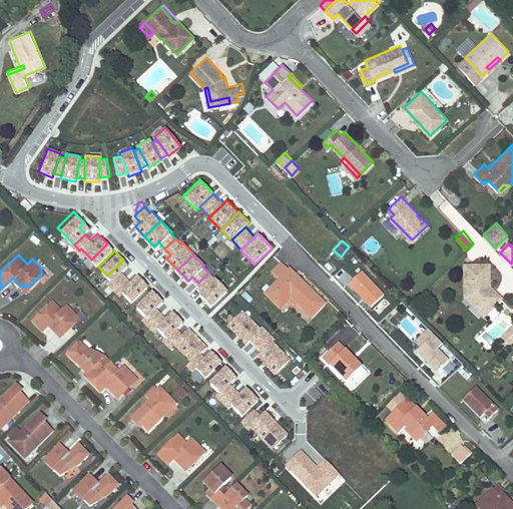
[(486,263),(464,263),(464,283),(473,283),(473,291),(476,293),(469,300),(484,315),(499,299),(486,286),(486,263)]
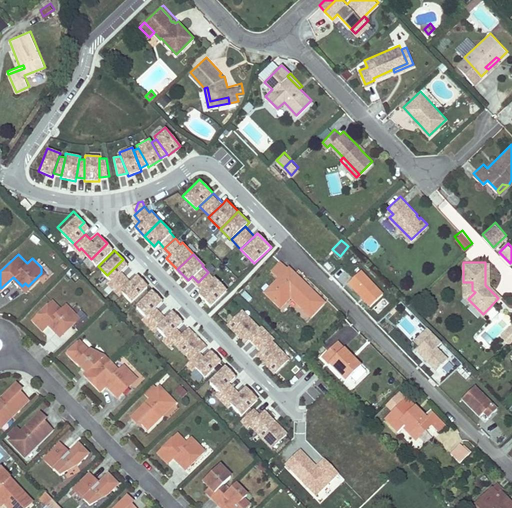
[(489,262),(485,262),(485,285),(498,298),(501,295),(489,284),(489,262)]
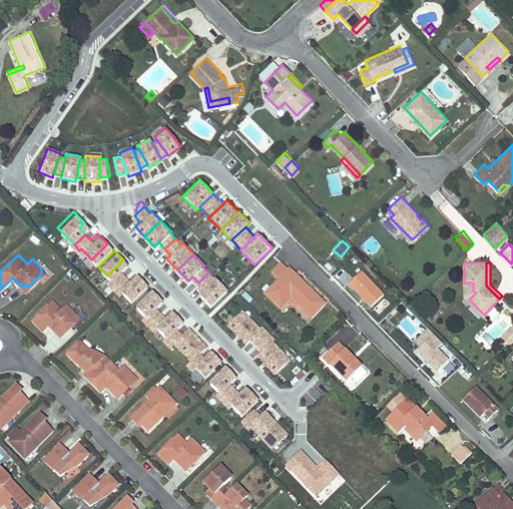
[(122,273),(116,267),(107,276),(104,278),(110,284),(122,273)]
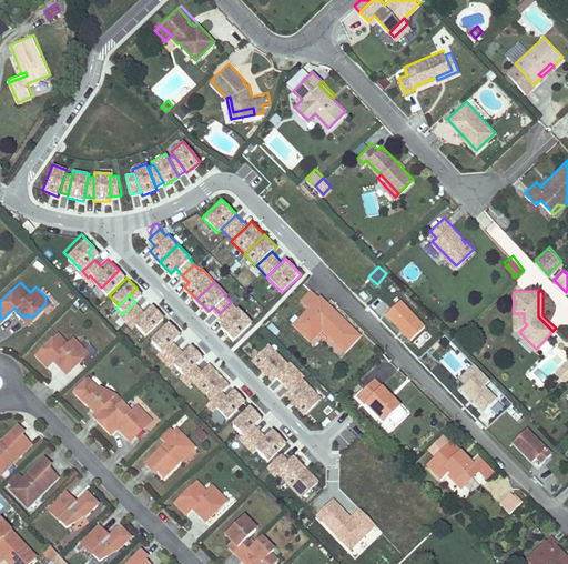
[(359,333),(326,301),(321,295),(305,311),(301,316),(294,322),(311,339),(323,326),(345,349),(359,333)]
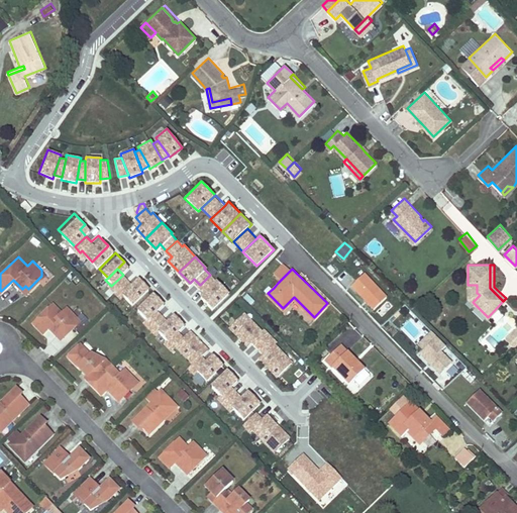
[(387,295),(365,271),(351,283),(374,306),(387,295)]
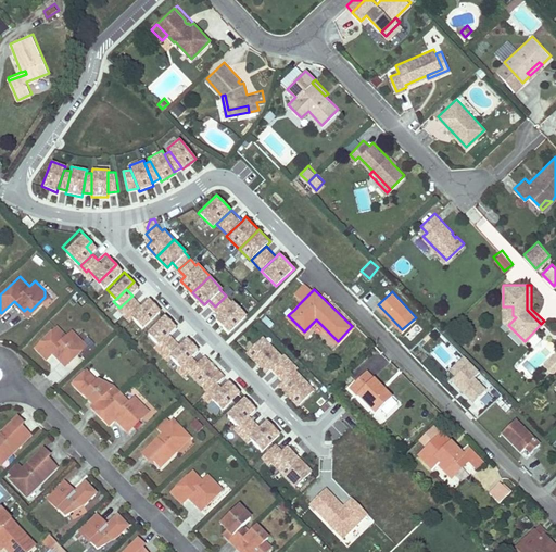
[(156,305),(147,295),(139,302),(128,312),(139,322),(156,305)]
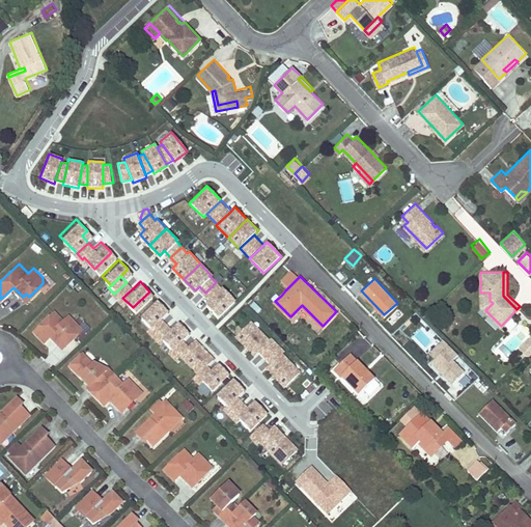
[(122,298),(133,288),(127,282),(114,294),(120,300),(122,298)]
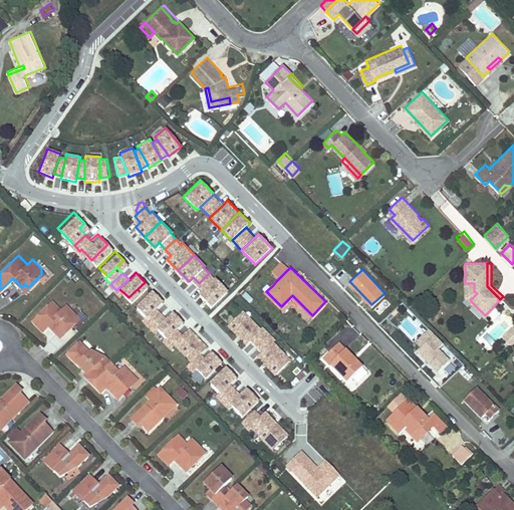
[(200,293),(211,305),(227,289),(216,278),(215,279),(209,273),(199,283),(205,289),(200,293)]
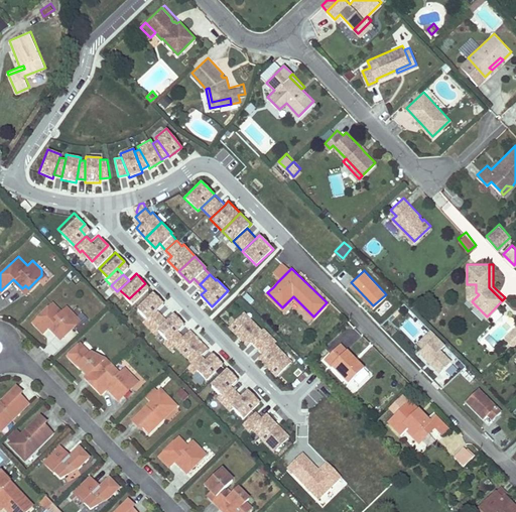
[(476,284),(467,284),(468,297),(472,301),(479,294),(476,292),(476,284)]
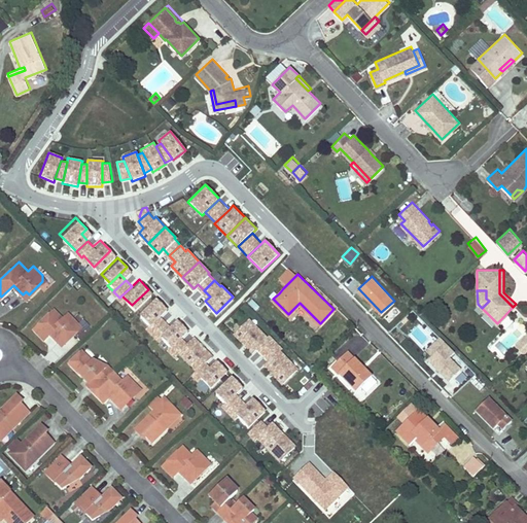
[(164,305),(153,295),(137,311),(147,321),(156,312),(164,305)]
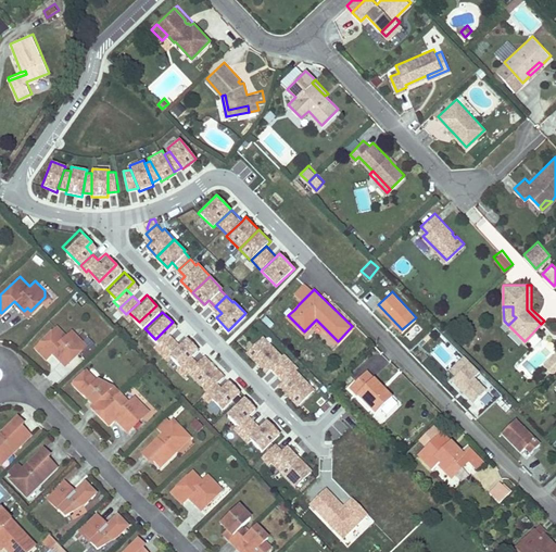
[(58,324),(36,345),(47,356),(53,350),(62,359),(65,356),(68,360),(83,346),(83,339),(75,331),(70,331),(66,334),(58,324)]
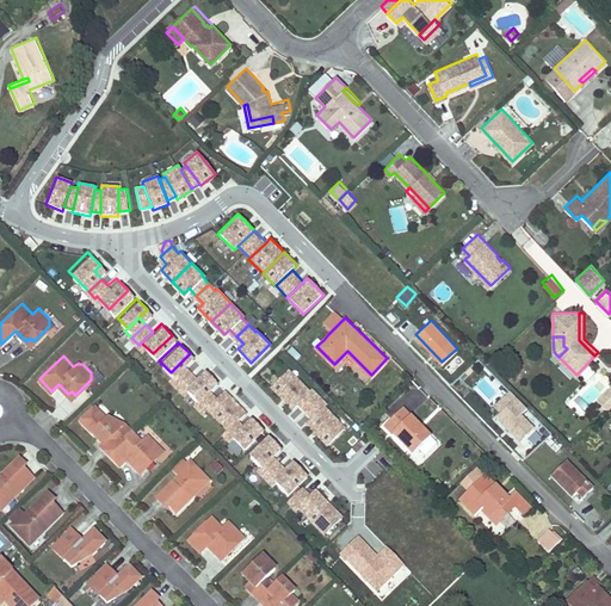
[(167,375),(174,382),(189,369),(181,362),(171,372),(167,375)]
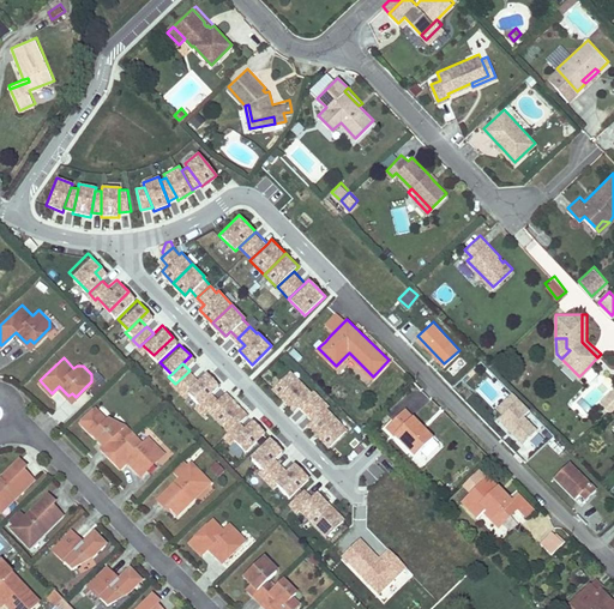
[(289,368),(272,385),(294,406),(299,402),(311,390),(289,368)]
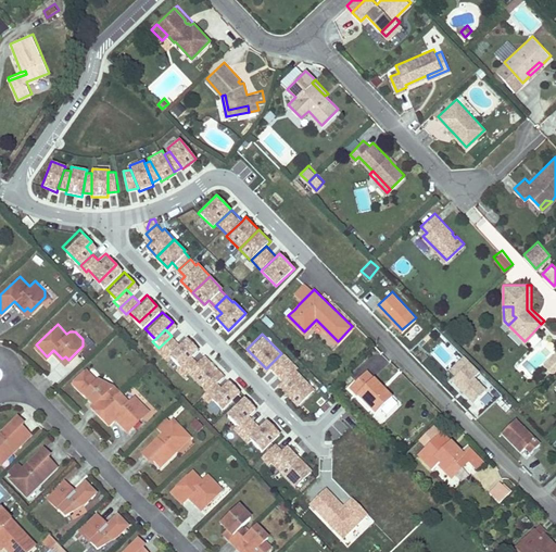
[(194,346),(185,335),(177,342),(167,352),(177,362),(188,352),(194,346)]
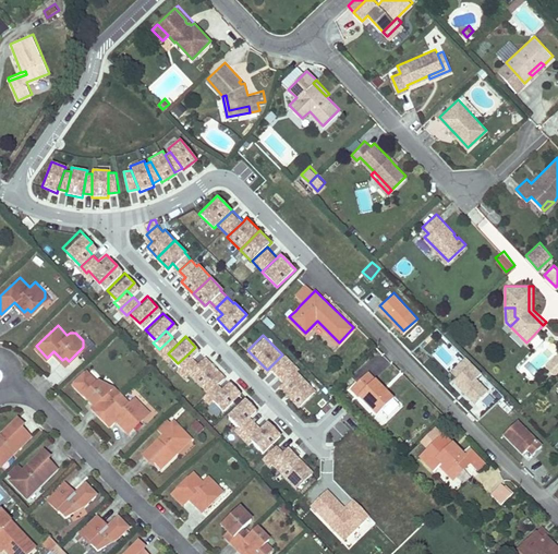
[(172,337),(159,349),(166,356),(168,353),(178,344),(172,337)]
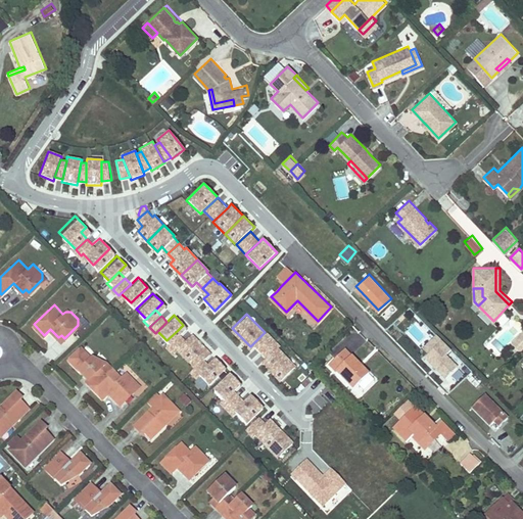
[(522,346),(522,330),(513,341),(521,349),(522,346)]
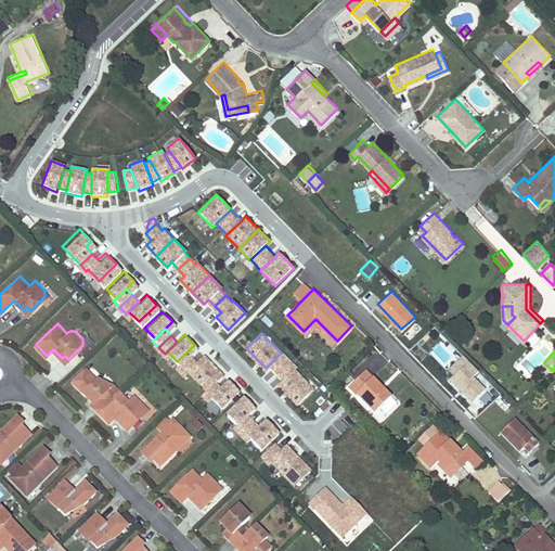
[(186,366),(194,358),(188,351),(177,361),(175,364),(181,371),(186,366)]
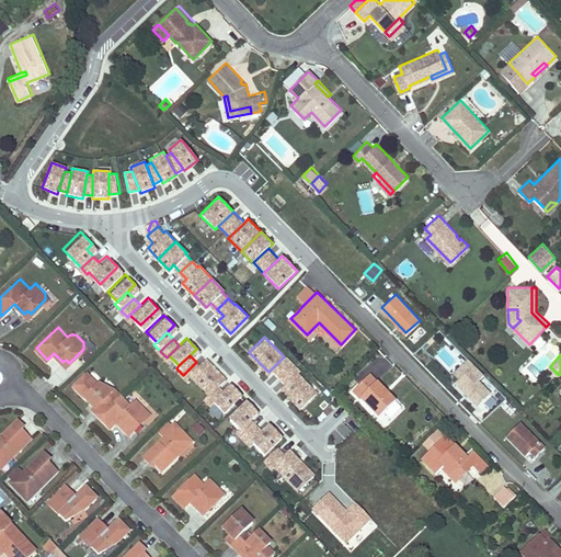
[(196,362),(189,370),(208,390),(216,383),(224,375),(204,355),(196,362)]
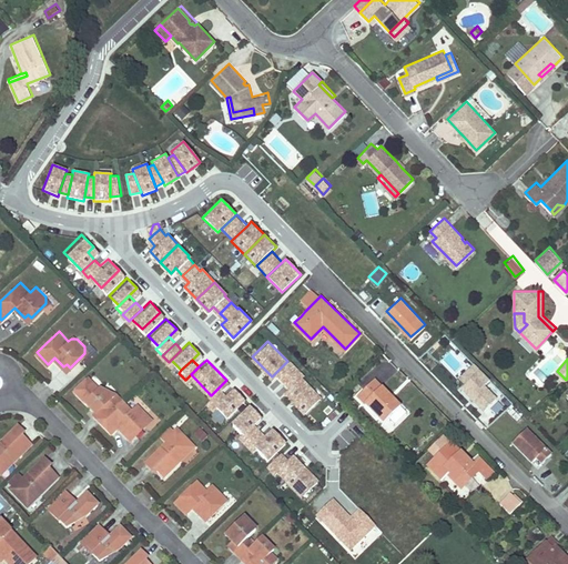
[(276,372),(283,379),(295,366),(290,360),(287,361),(276,372)]
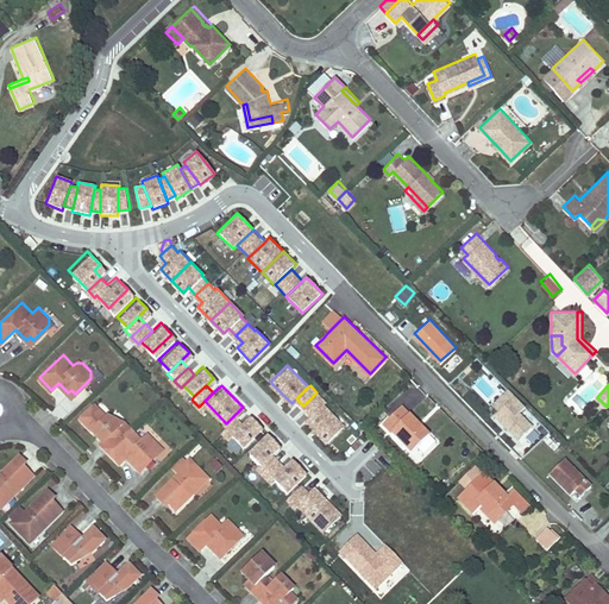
[(518,440),(539,420),(507,387),(485,406),(518,440)]
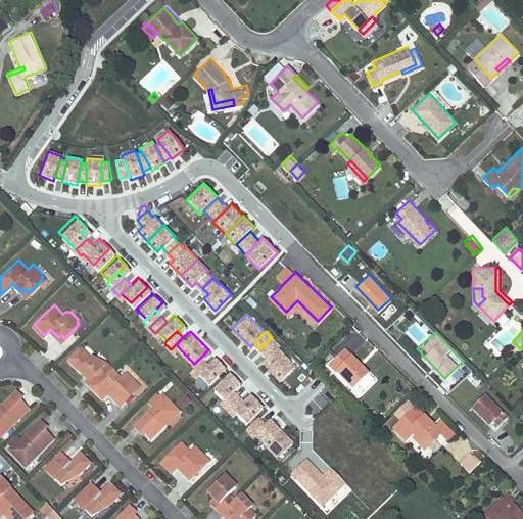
[(272,337),(260,348),(267,355),(277,344),(278,343),(272,337)]
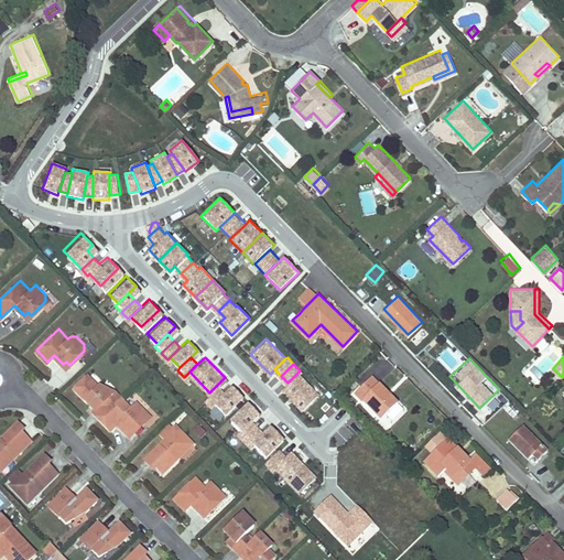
[(288,383),(283,387),(303,407),(318,392),(299,372),(288,383)]
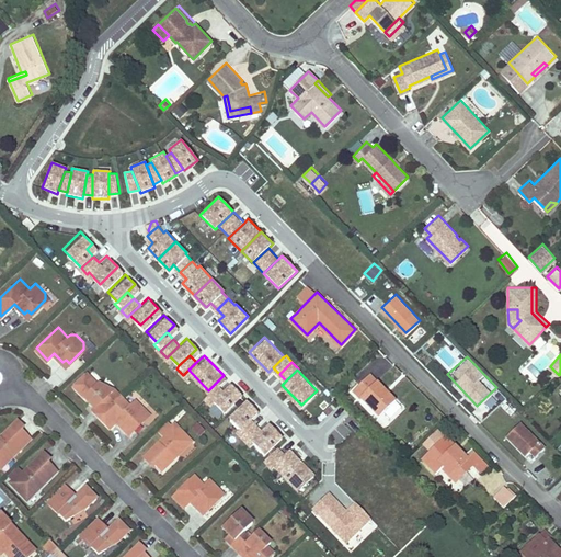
[(395,398),(369,372),(354,388),(374,408),(379,413),(385,408),(395,398)]
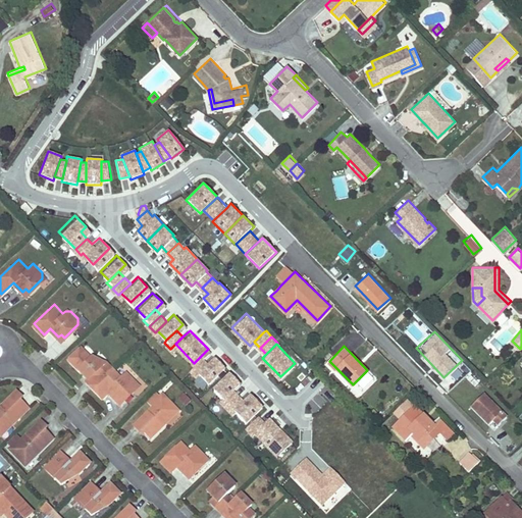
[(92,385),(111,366),(104,360),(92,355),(91,356),(85,350),(82,353),(77,348),(68,357),(88,376),(86,378),(92,385)]
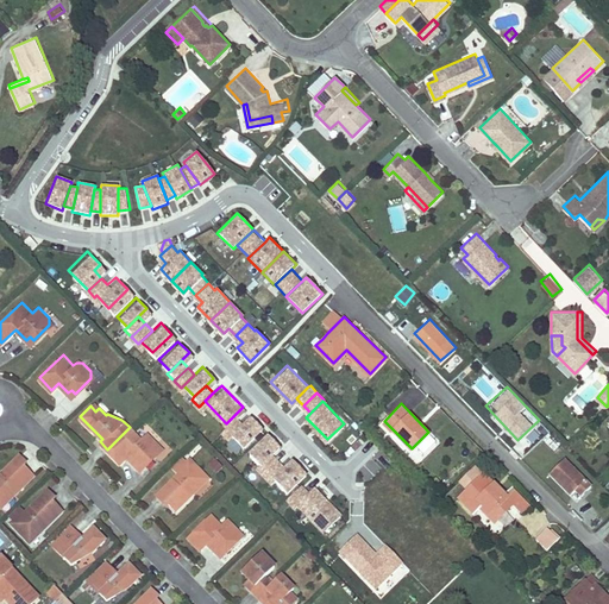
[(261,426),(250,414),(242,422),(231,433),(242,444),(252,433),(261,426)]
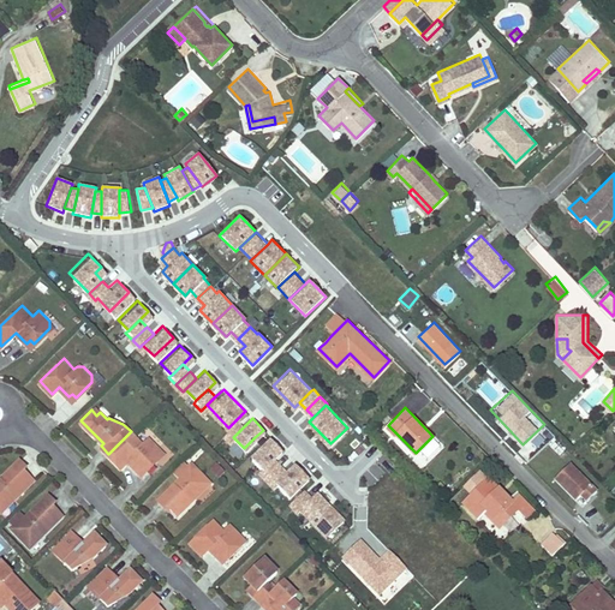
[(228,428),(222,432),(230,440),(233,437),(244,426),(237,419),(228,428)]
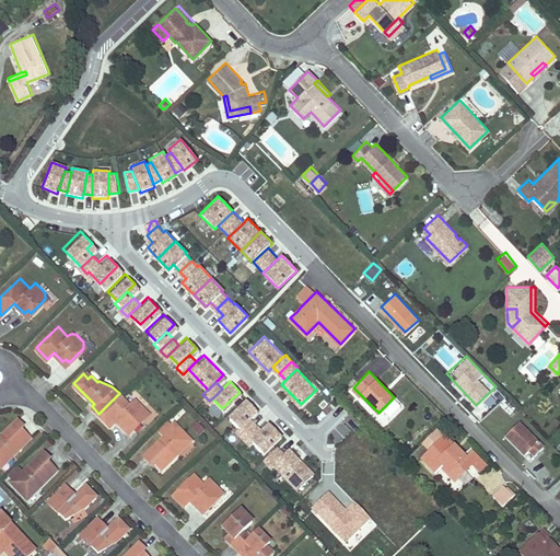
[(130,402),(120,393),(119,393),(98,414),(109,425),(116,418),(126,428),(128,425),(131,428),(146,414),(146,407),(138,400),(132,400),(130,402)]
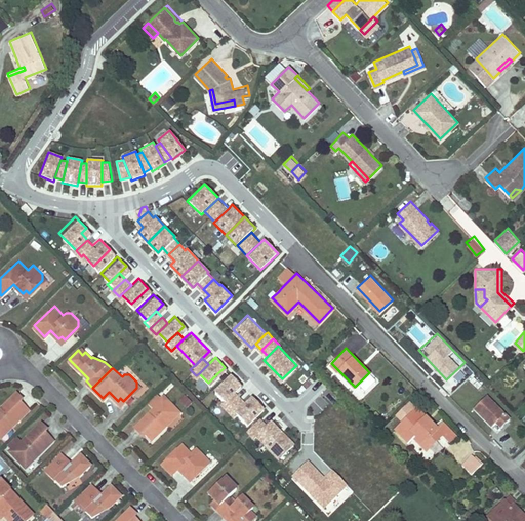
[(213,389),(224,379),(217,373),(208,383),(205,386),(211,392),(213,389)]
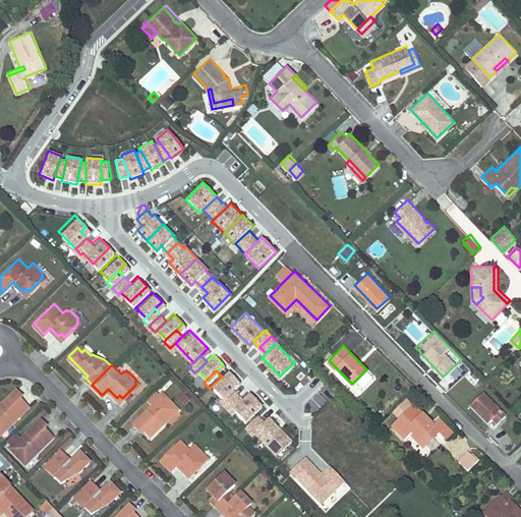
[(238,380),(229,370),(222,377),(212,386),(222,396),(220,398),(223,401),(234,390),(231,387),(238,380)]
